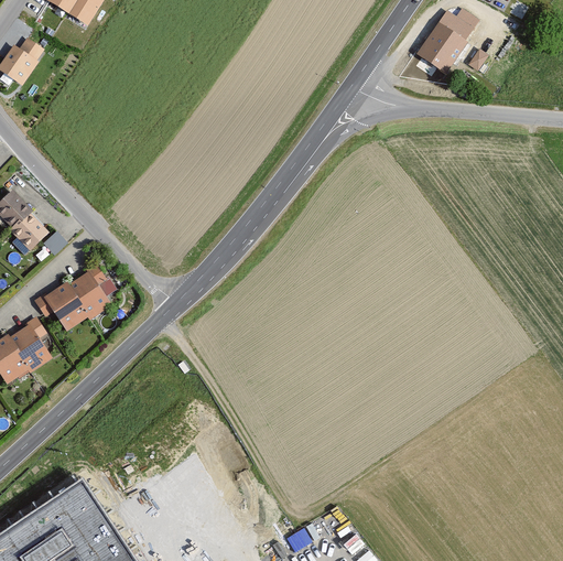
[(96,0),(51,0),(51,1),(86,22),(99,1),(96,0)]
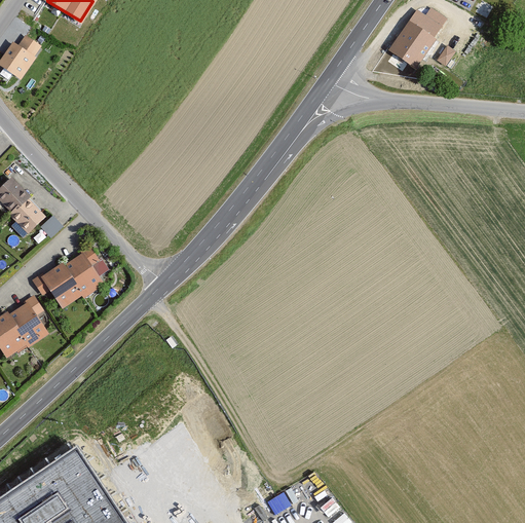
[(416,10),(386,51),(415,72),(438,40),(430,35),(438,26),(416,10)]
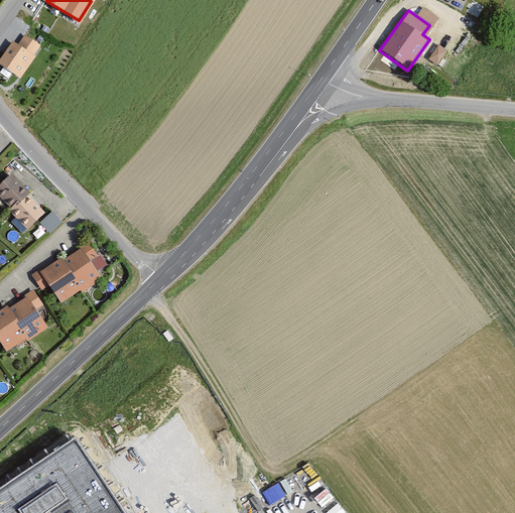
[(14,40),(0,60),(0,65),(20,80),(37,56),(14,40)]
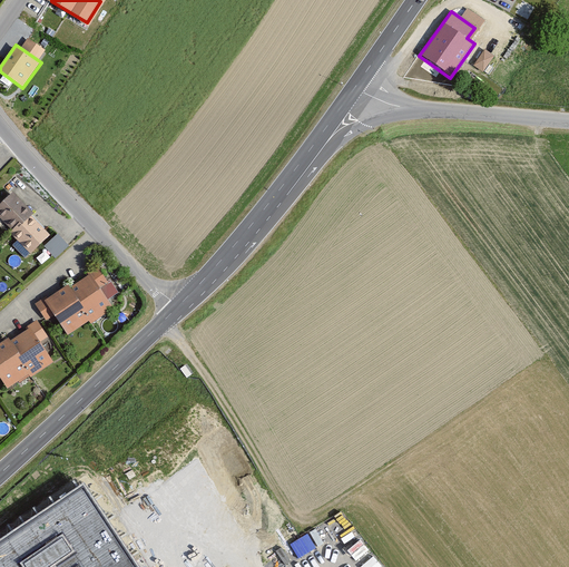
[(472,67),(481,75),(493,58),(483,51),(472,67)]
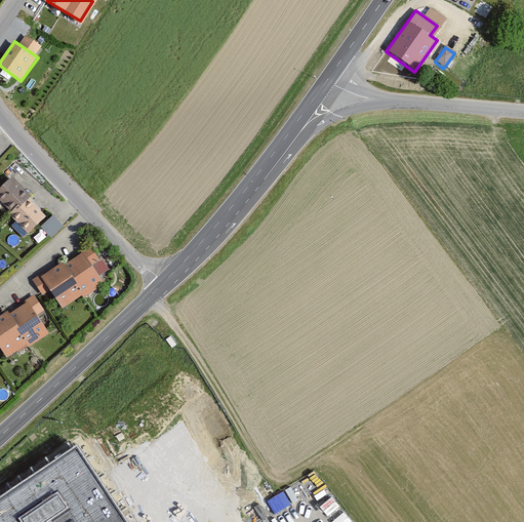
[(9,212),(28,233),(45,214),(31,202),(34,199),(10,176),(0,187),(0,199),(11,209),(9,212)]
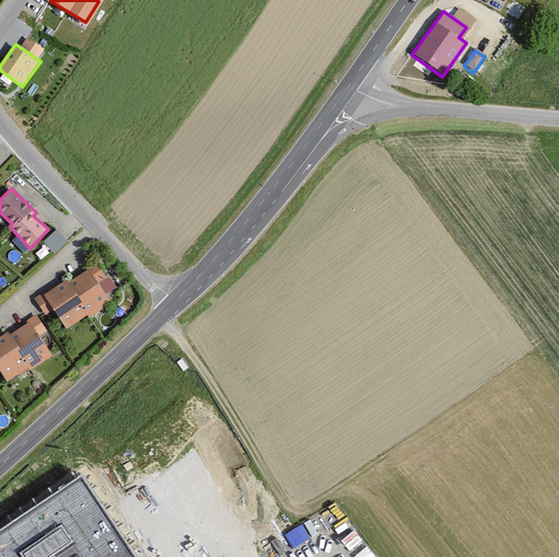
[(54,255),(67,242),(56,231),(43,243),(54,255)]
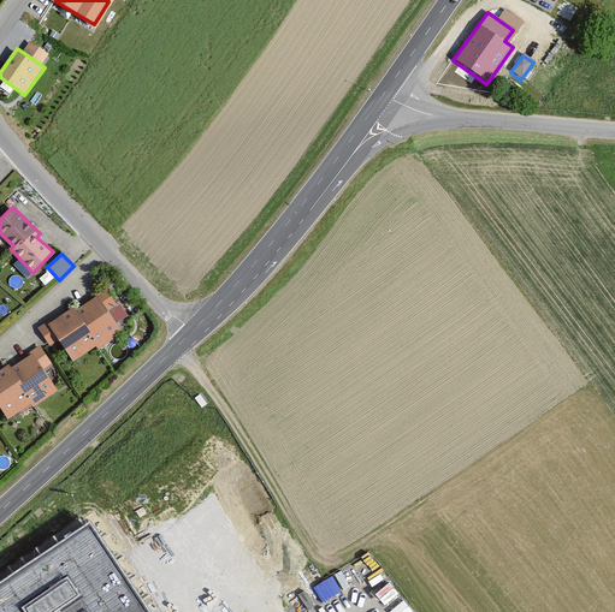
[(76,304),(36,327),(48,345),(57,339),(72,362),(94,346),(98,350),(123,331),(96,293),(78,308),(76,304)]
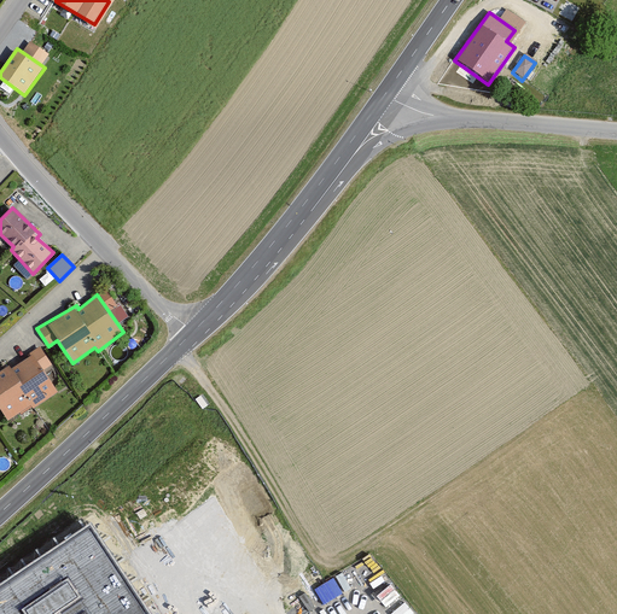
[(10,361),(0,366),(0,411),(6,421),(29,404),(31,408),(58,391),(30,351),(12,366),(10,361)]
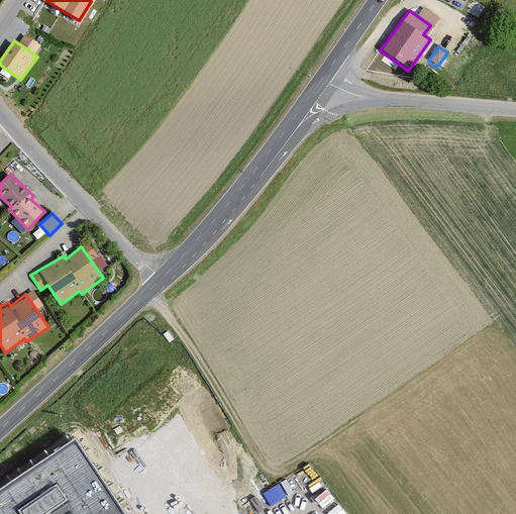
[(124,513),(76,440),(0,491),(0,513),(124,513)]
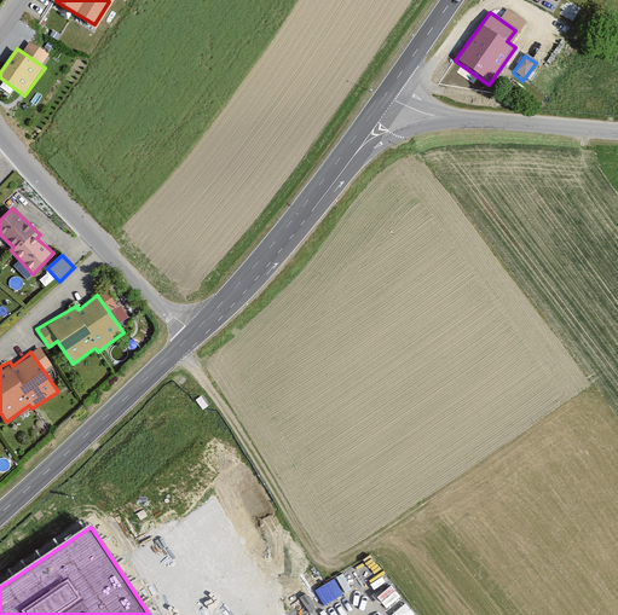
[(379,602),(394,593),(374,555),(357,563),(379,602)]
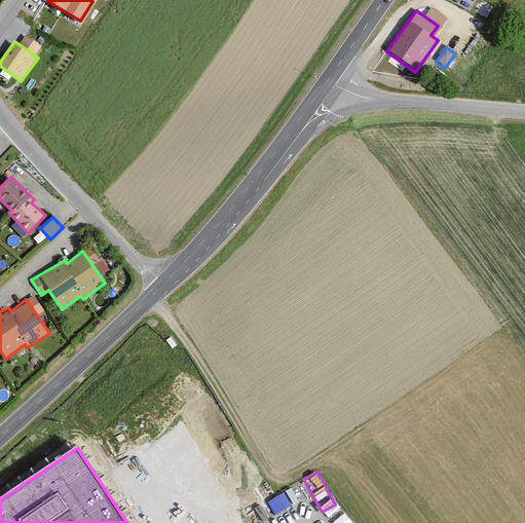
[(352,522),(345,513),(333,522),(352,522)]
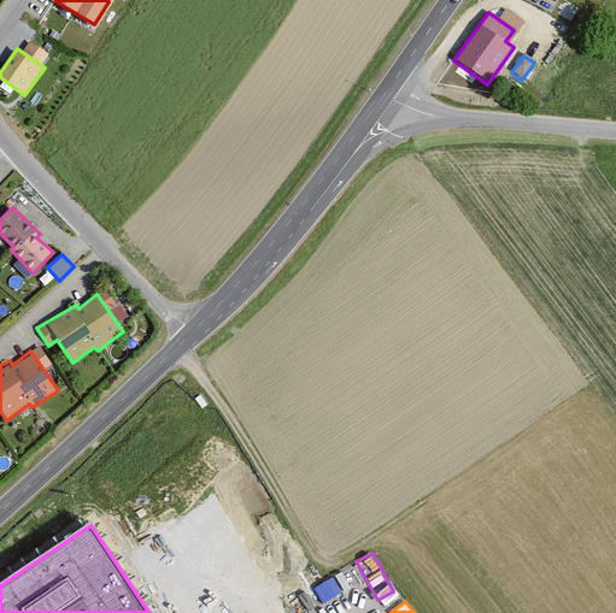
All buildings are outlined.
